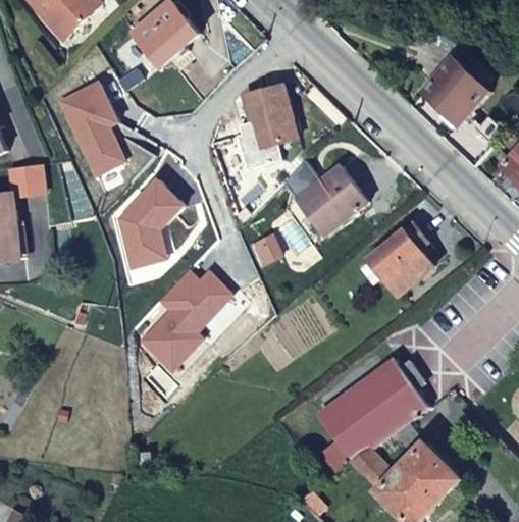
[(28,0),(61,39),(96,7),(89,0),(28,0)]
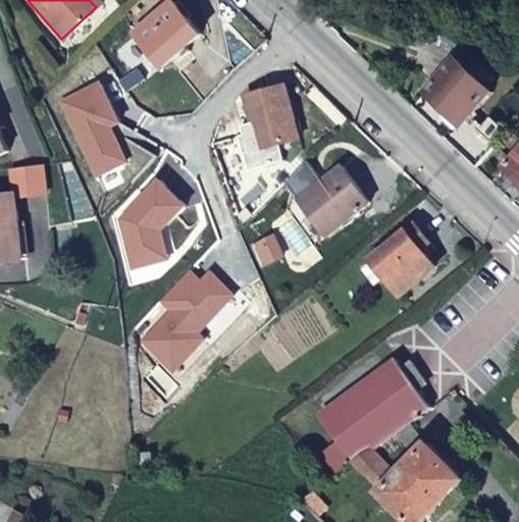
[(172,2),(134,33),(161,65),(200,35),(172,2)]
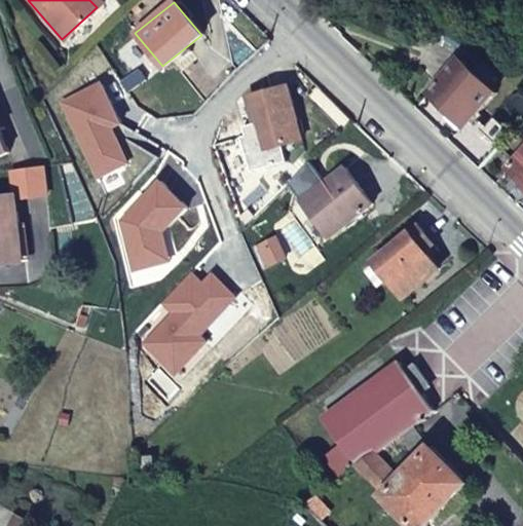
[(428,92),(448,110),(453,104),(468,118),(493,91),(482,81),(491,70),(483,62),(473,72),(458,59),(428,92)]
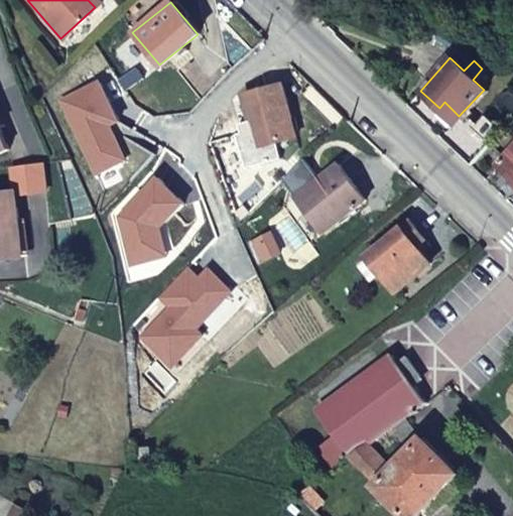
[(135,69),(117,81),(122,89),(141,78),(135,69)]
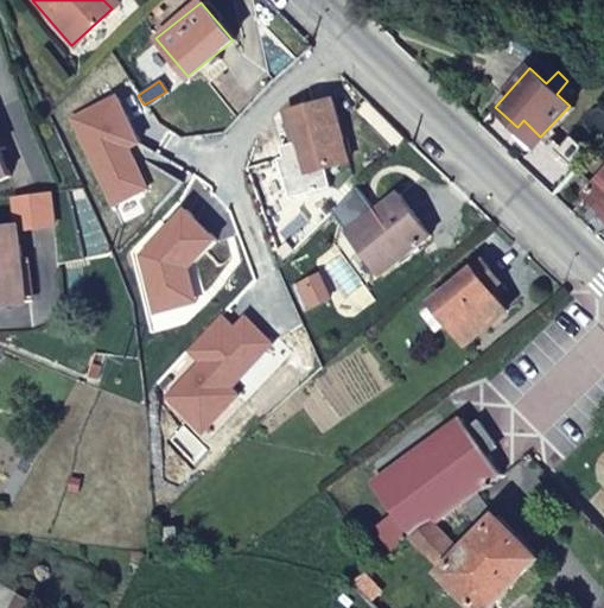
[(285,113),(300,171),(347,159),(331,101),(285,113)]
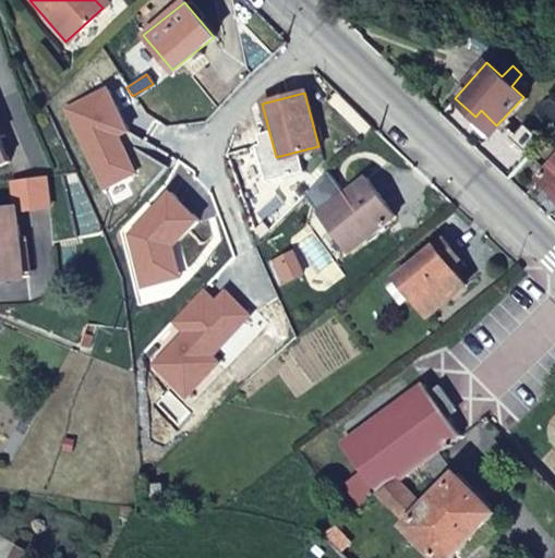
[(481,110),(475,117),(491,131),(496,125),(481,110)]
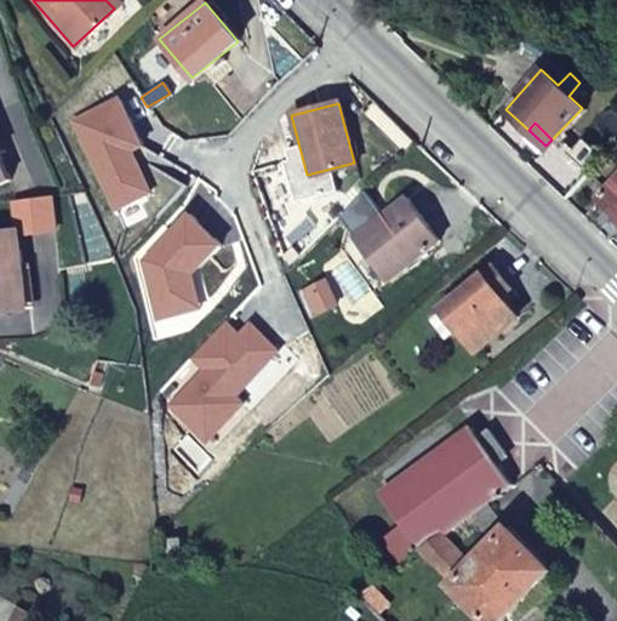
[(616,178),(606,191),(587,172),(563,198),(582,216),(599,198),(616,214),(616,178)]
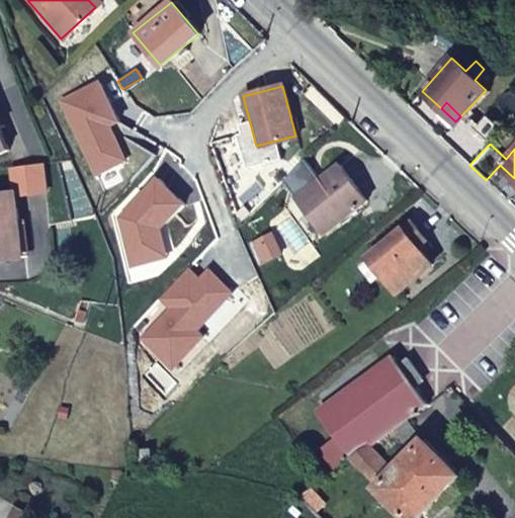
[(338,165),(295,198),(322,233),(363,200),(338,165)]
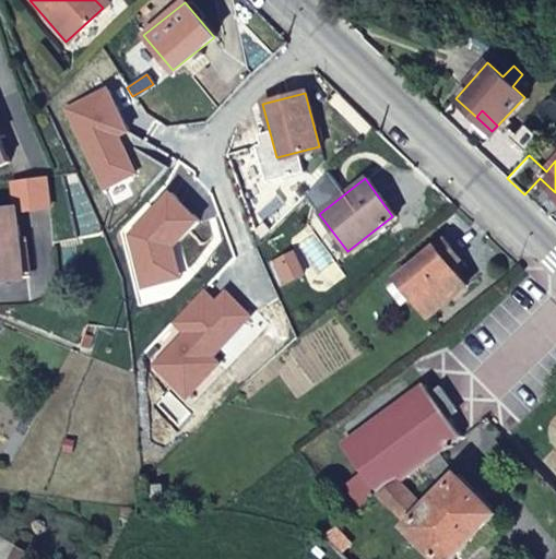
[(0,280),(23,276),(14,207),(0,210),(0,280)]
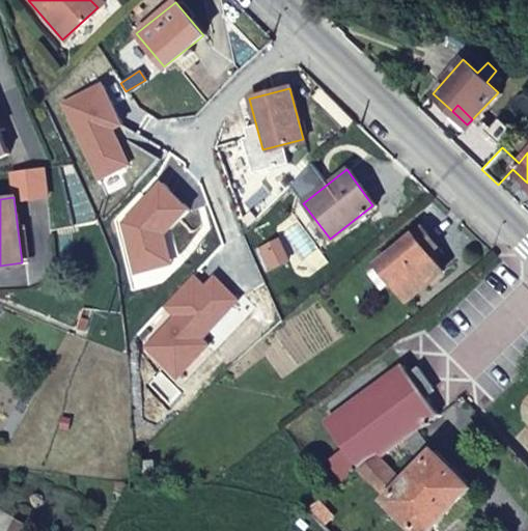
[(421,230),(376,263),(377,264),(365,273),(379,289),(389,280),(405,300),(442,272),(433,260),(440,254),(421,230)]
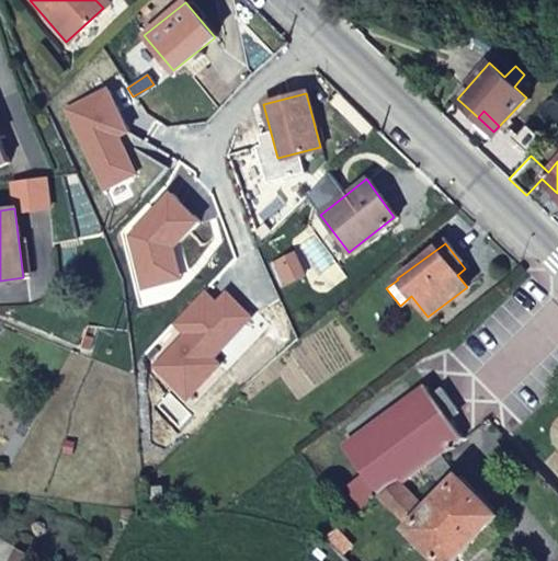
[(293,253),(270,263),(281,286),(303,275),(293,253)]
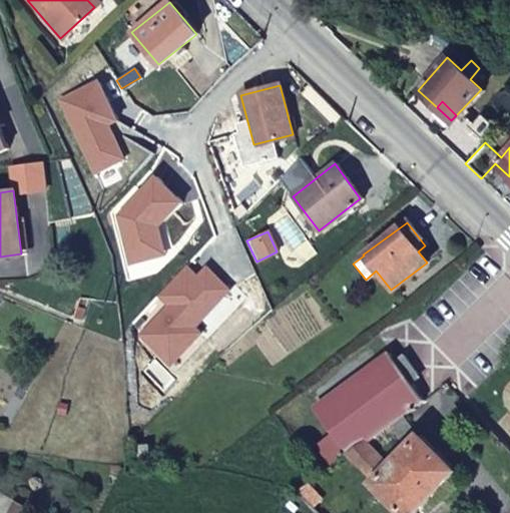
[(127,250),(129,277),(144,276),(141,249),(127,250)]
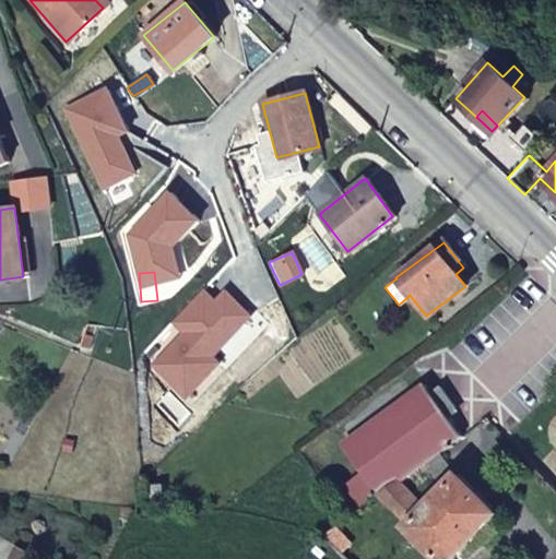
[(343,485),(357,506),(375,494),(436,452),(460,436),(444,414),(453,407),(439,387),(429,394),(423,384),(341,443),(362,472),(343,485)]
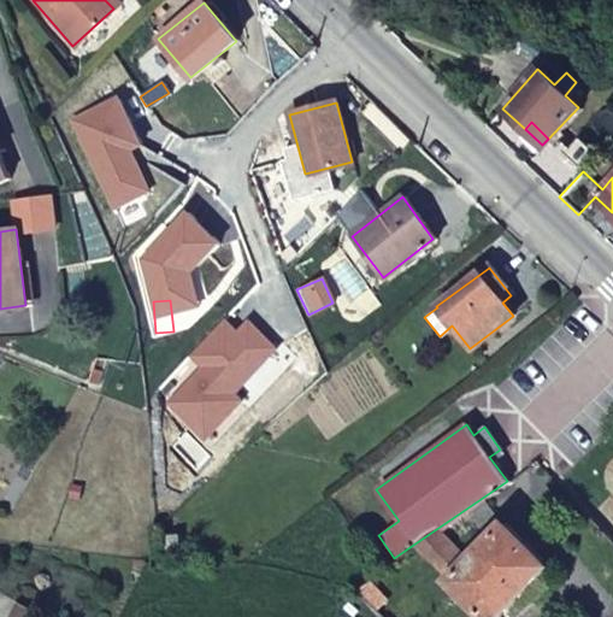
[(612,472),(612,479),(612,480),(612,495),(602,507),(612,517),(612,472)]
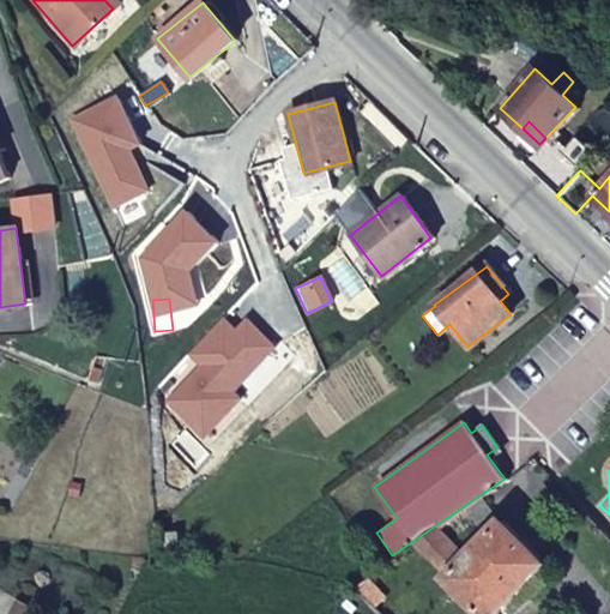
[(446,576),(481,613),(493,613),(543,565),(501,522),(499,524),(478,497),(411,542),(446,576)]
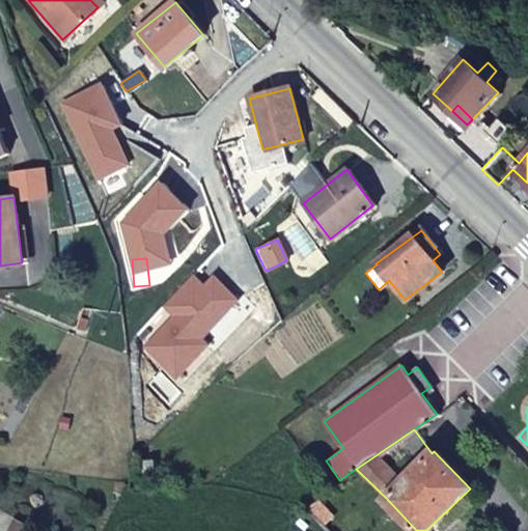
[(153,459),(140,459),(140,480),(153,479),(153,459)]
